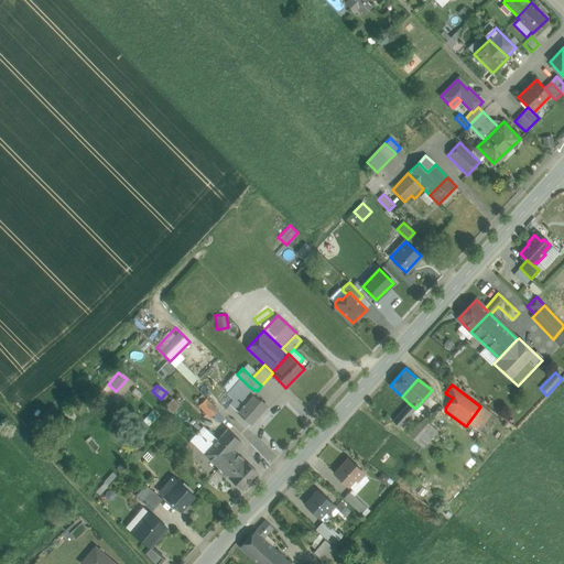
[(253,390),(250,387),(249,387),(243,393),(249,398),(252,393),(253,394),(257,391),(255,389),(253,390)]
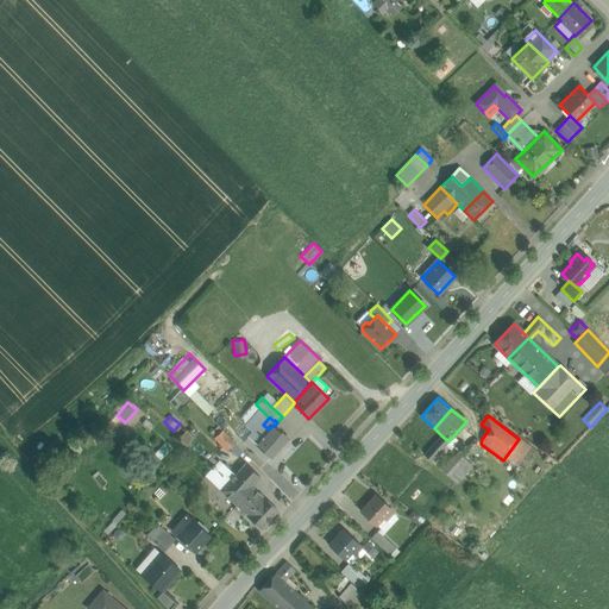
[(274,426),(272,425),(269,429),(256,444),(259,447),(271,458),(288,439),(274,426)]
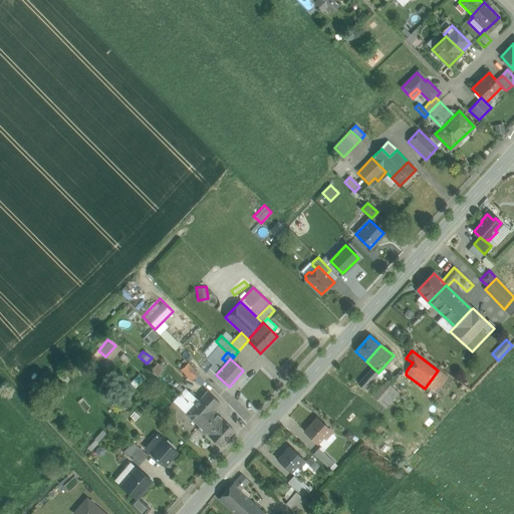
[(198,374),(188,363),(181,369),(191,380),(198,374)]
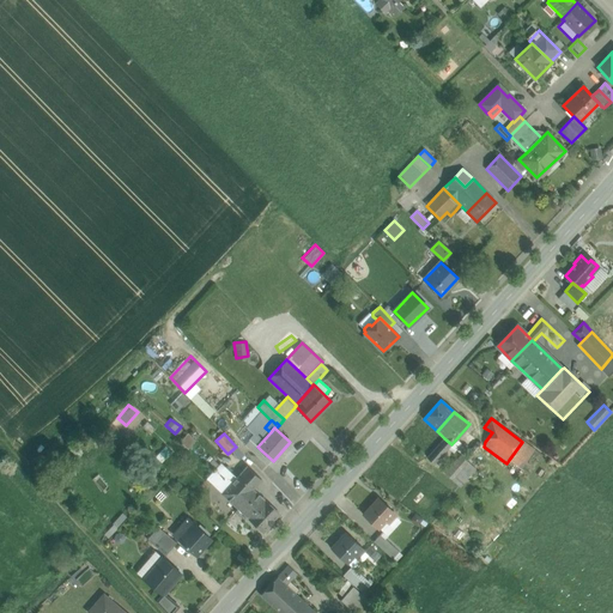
[(444,438),(426,457),(434,463),(451,444),(444,438)]
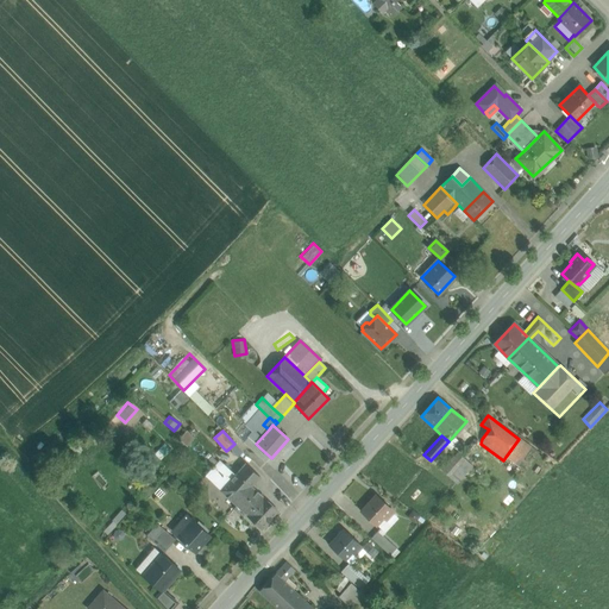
[(239,447),(243,452),(249,458),(259,447),(256,444),(249,437),(239,447)]
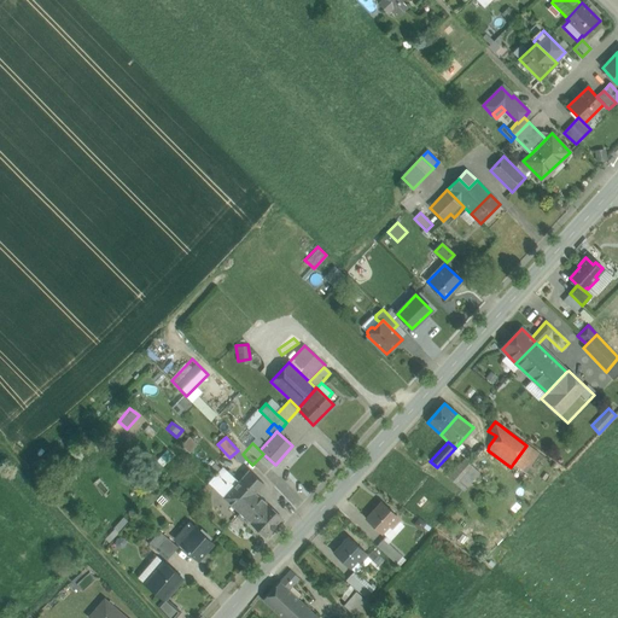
[(547,459),(526,445),(513,464),(534,477),(547,459)]
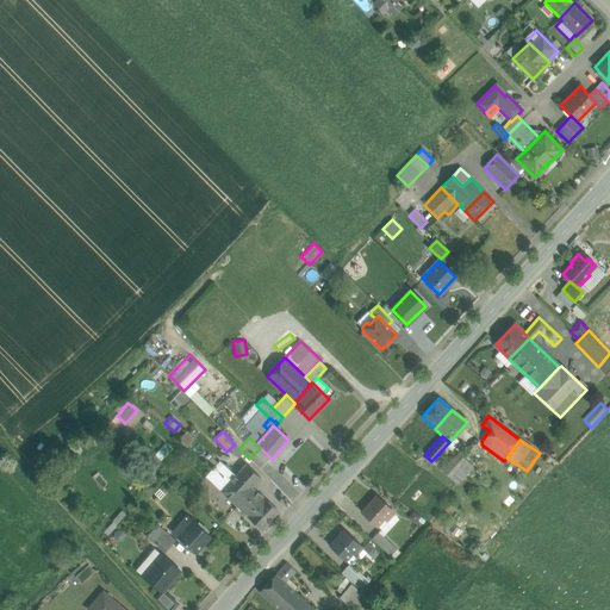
[(240,448),(235,443),(235,444),(226,452),(229,454),(232,450),(238,458),(243,453),(240,448)]
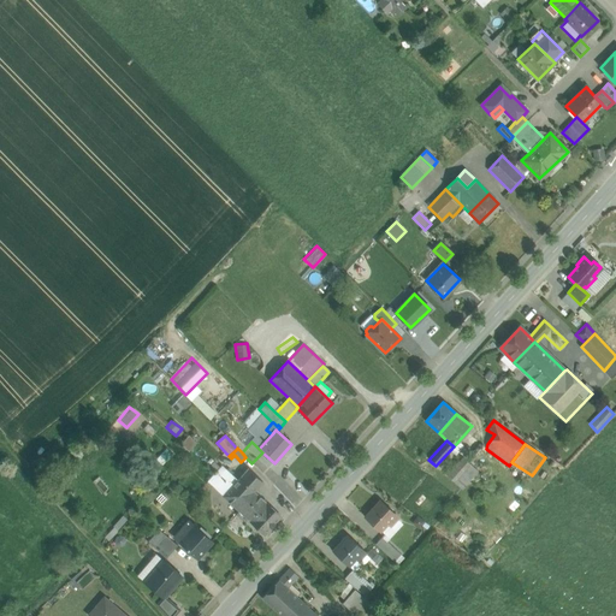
[(463,457),(446,475),(455,483),(471,465),(463,457)]
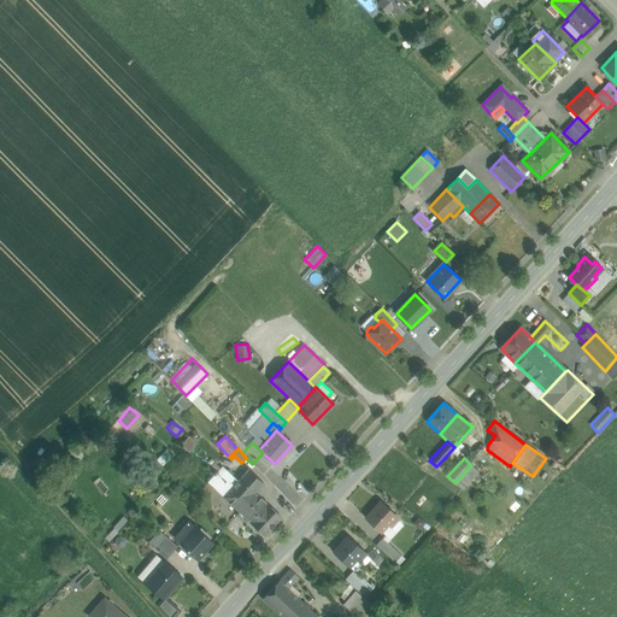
[(481,472),(471,465),(456,483),(464,492),(481,472)]
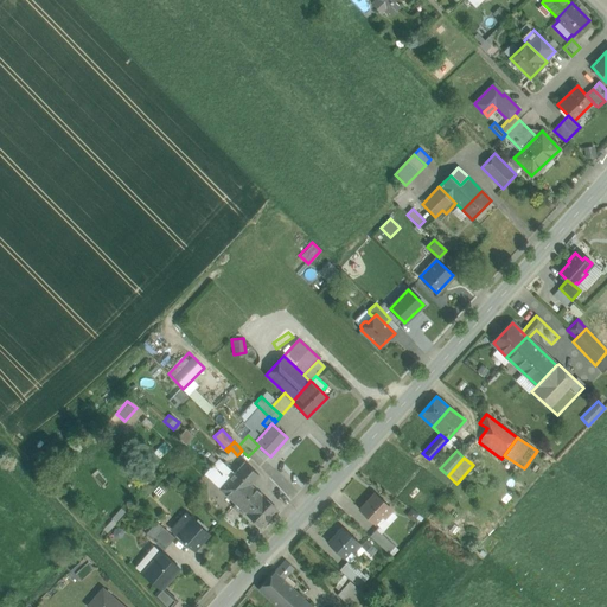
[(234,473),(219,489),(234,502),(250,484),(259,474),(244,461),(234,473)]
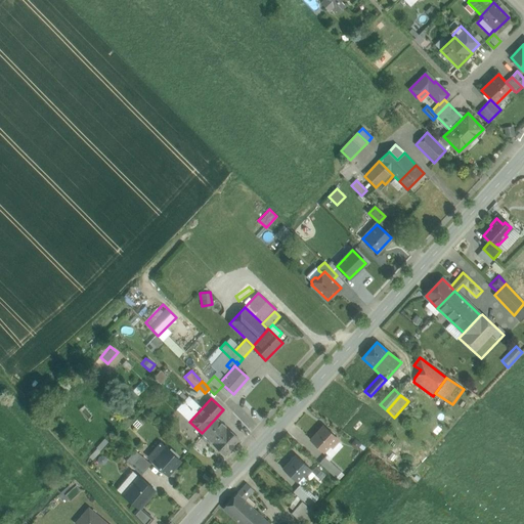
[(184,417),(195,403),(192,399),(187,403),(184,400),(176,409),(184,417)]
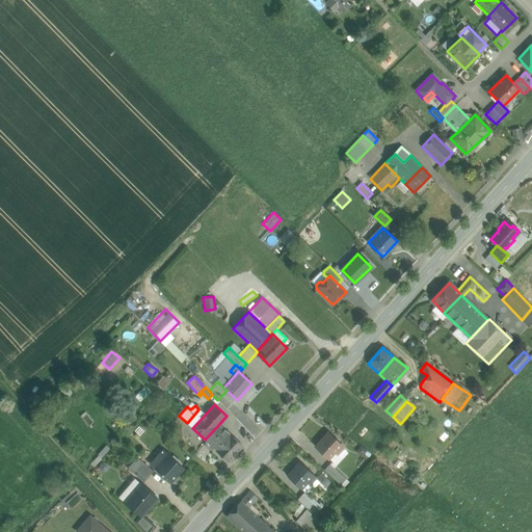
[(198,409),(187,423),(192,428),(205,415),(198,409)]
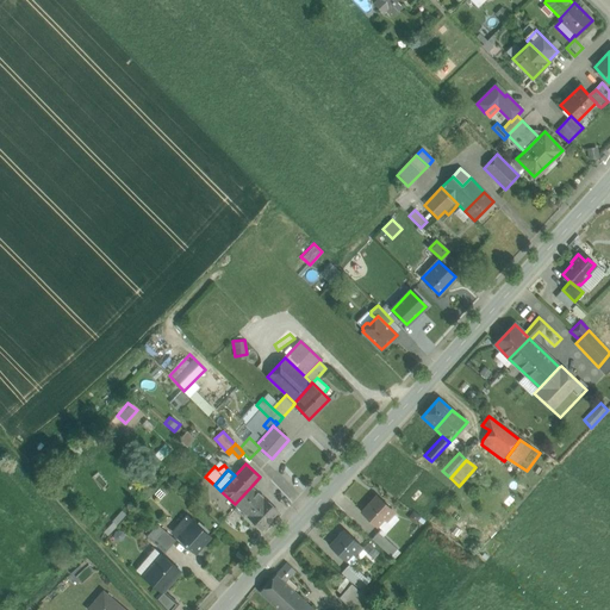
[(278,511),(251,486),(235,504),(237,506),(235,509),(242,515),(244,512),(262,529),(278,511)]
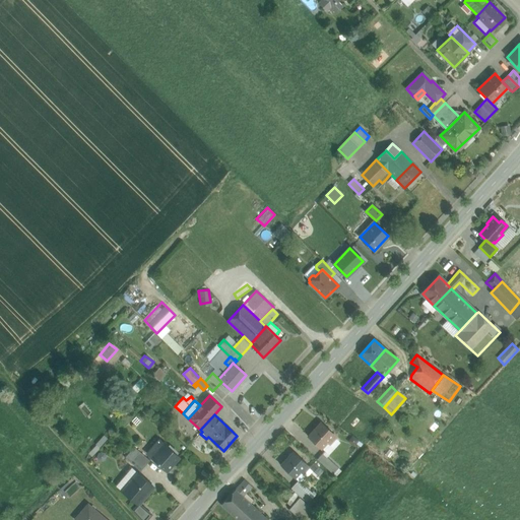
[(335,437),(320,423),(309,436),(321,448),(326,442),(329,444),(335,437)]
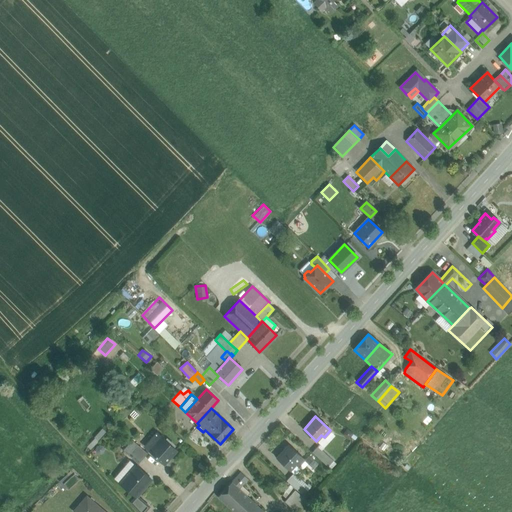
[(162,438),(157,445),(155,443),(149,450),(148,449),(147,449),(165,465),(165,464),(164,464),(176,451),(177,451),(160,435),(160,436),(162,438)]
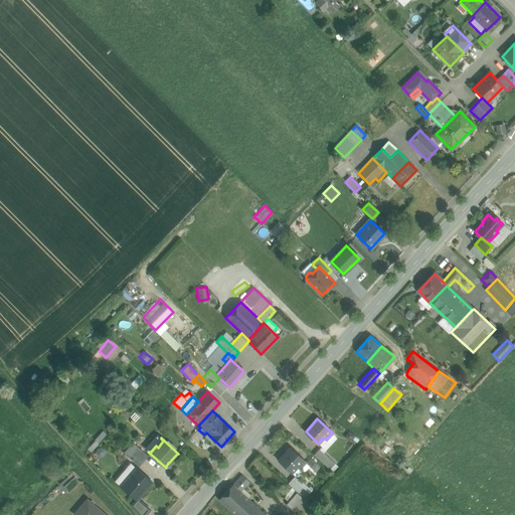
[(148,456),(133,443),(129,448),(144,462),(148,456)]
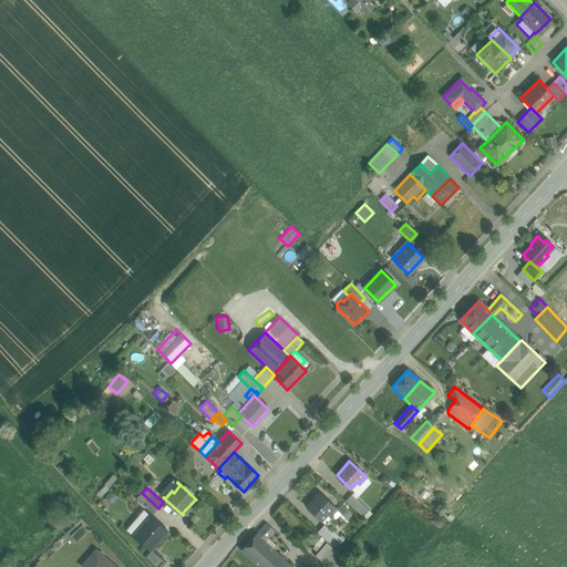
[(158,508),(142,493),(136,498),(153,514),(158,508)]
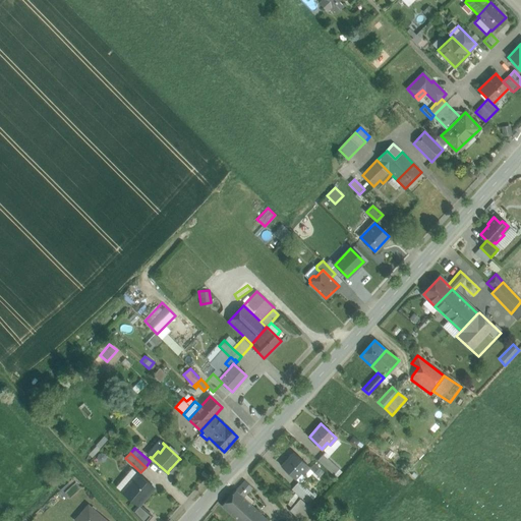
[(309,467),(294,453),(282,466),(294,478),(300,472),(302,474),(309,467)]
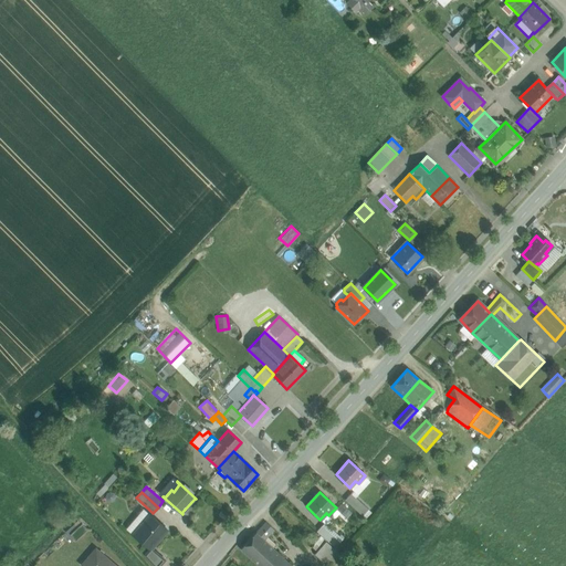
[(368,510),(350,494),(345,500),(363,515),(368,510)]
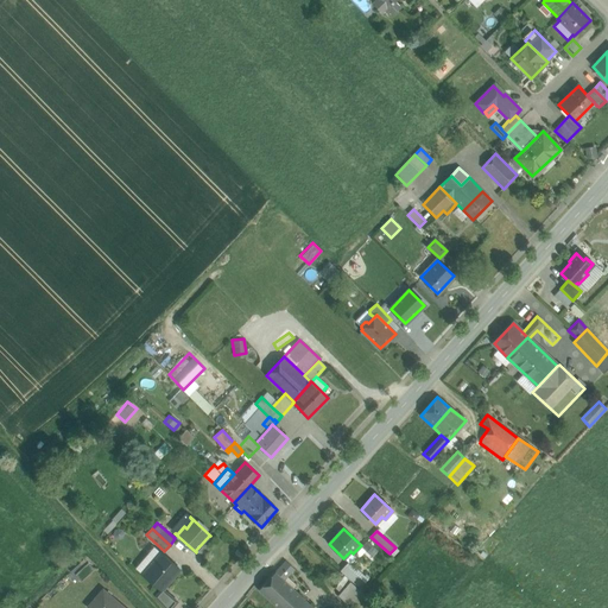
[(160,552),(153,561),(157,563),(146,575),(144,572),(143,574),(160,589),(162,589),(163,588),(179,569),(160,552)]
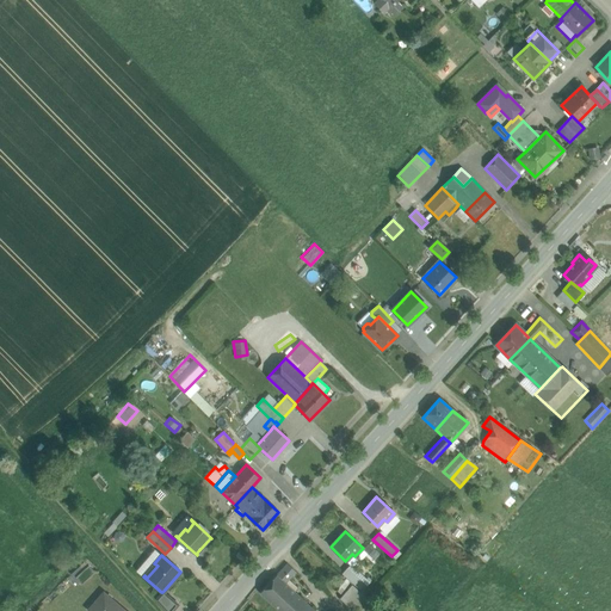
[(287,563),(276,575),(285,584),(296,572),(287,563)]
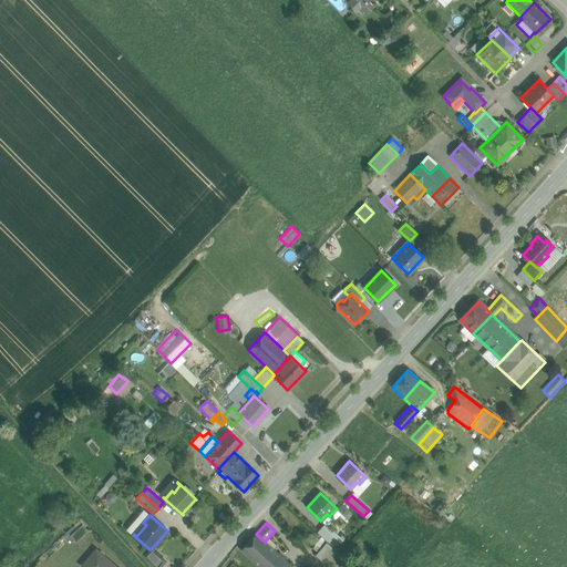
[(333,536),(322,526),(317,533),(325,538),(328,543),(333,536)]
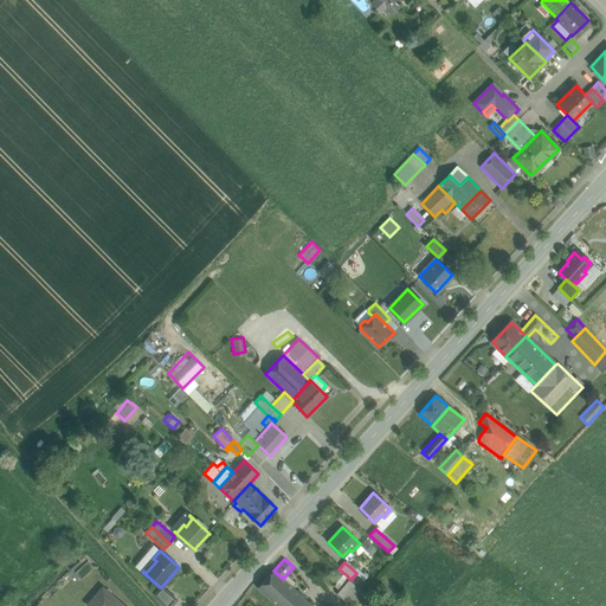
[(274,571),(258,588),(277,605),(296,605),(304,598),(283,579),(274,571)]
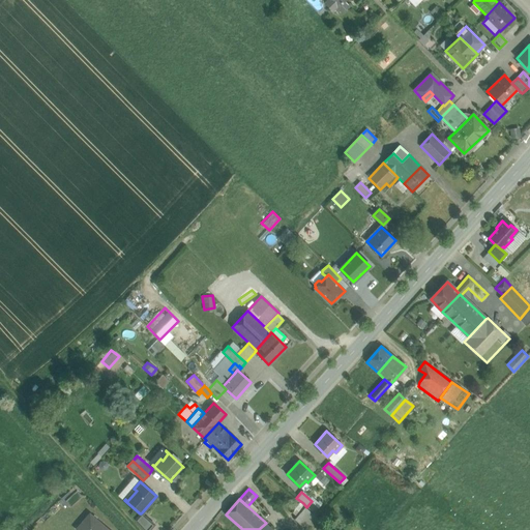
[(314,529),(323,521),(316,516),(306,507),(303,503),(291,517),(305,529),(314,529)]
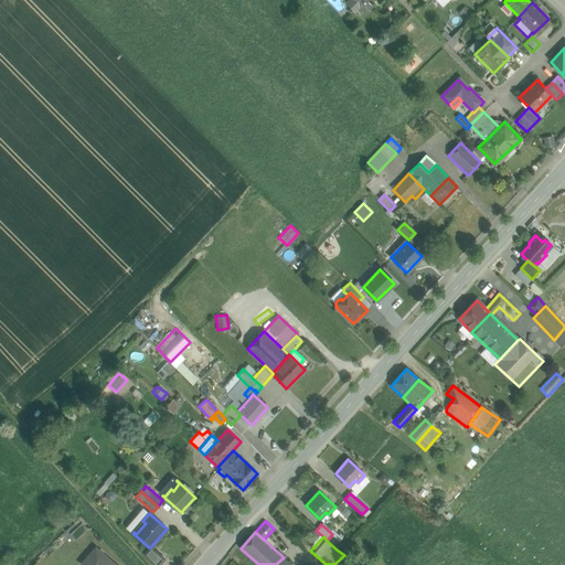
[(159,564),(164,558),(151,546),(150,547),(149,547),(144,554),(153,564),(159,564)]
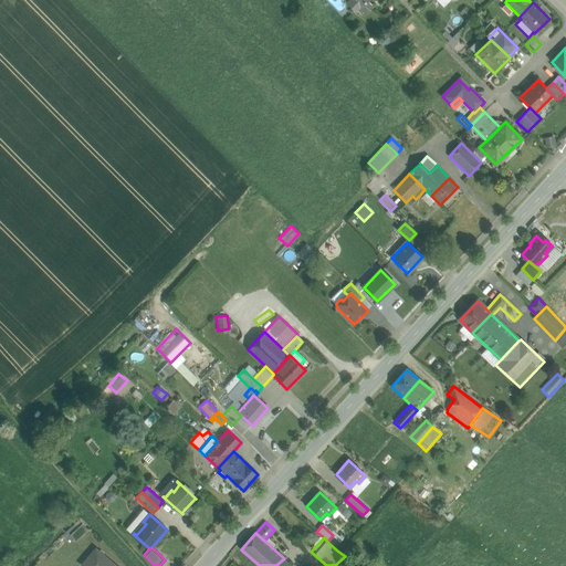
[(114,565),(96,549),(82,565),(83,565),(114,565)]
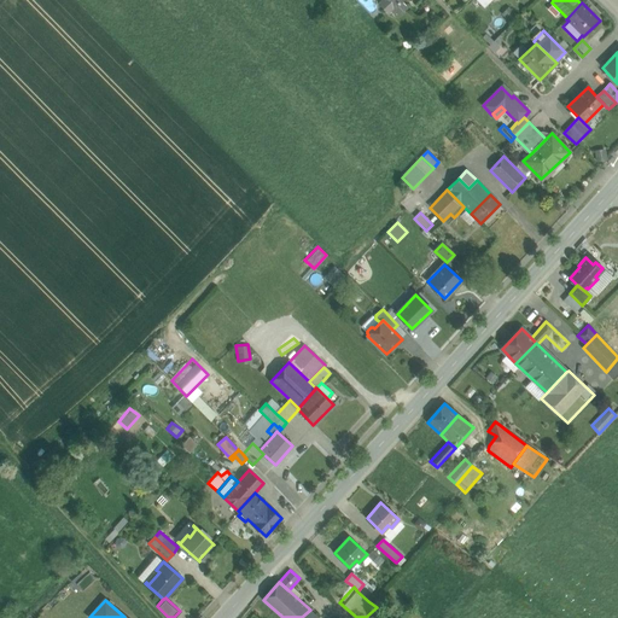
[(377,607),(366,617),(379,617),(384,612),(377,607)]
